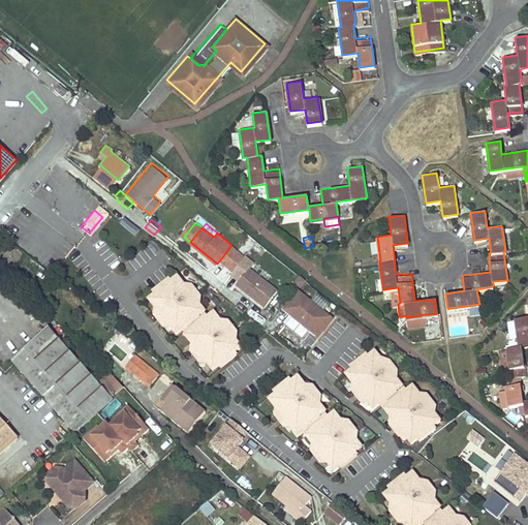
[(237,282),(265,306),(278,289),(250,267),(237,282)]
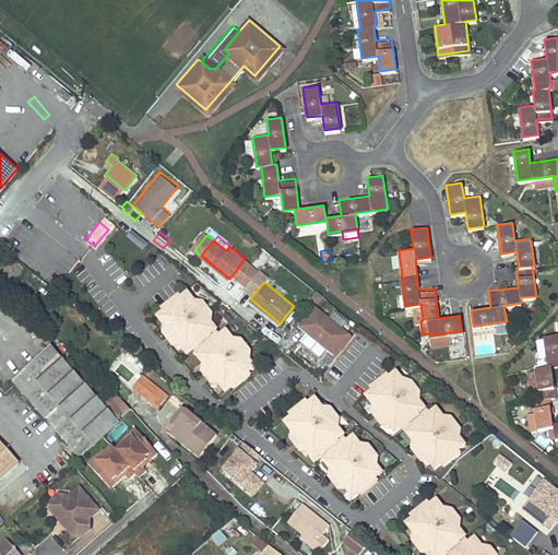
[(323,295),(318,290),(312,296),(319,302),(323,295)]
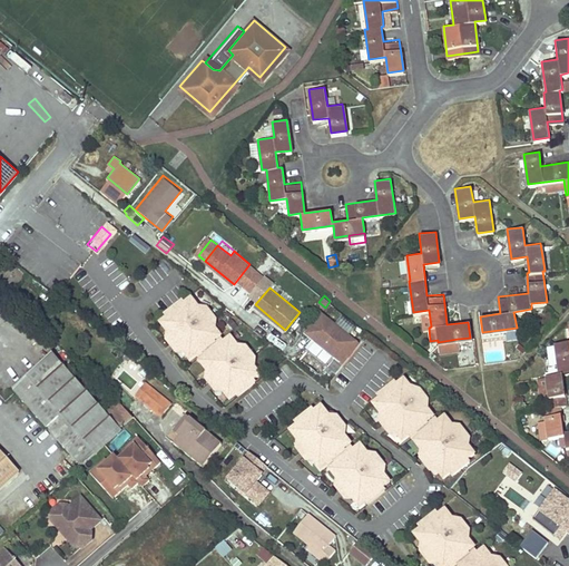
[(165,315),(158,321),(170,337),(177,347),(187,359),(195,353),(196,355),(202,351),(204,354),(197,360),(208,376),(216,384),(226,398),(233,392),(234,394),(252,381),(251,380),(257,374),(245,359),(248,357),(243,349),(236,349),(227,337),(219,342),(217,340),(213,344),(211,341),(218,335),(206,320),(211,316),(206,310),(199,310),(189,298),(183,302),(180,300),(164,313),(165,315)]
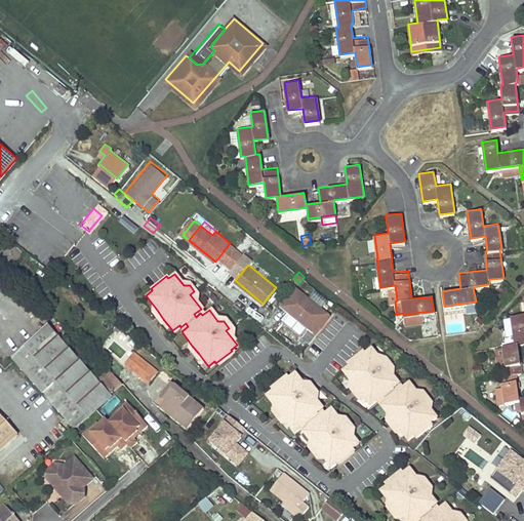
[(397,301),(395,285),(388,286),(390,302),(395,302),(397,301)]
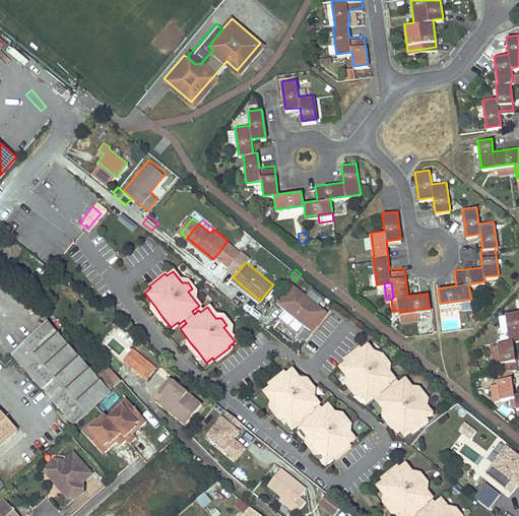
[(296,284),(280,303),(284,306),(300,288),(296,284)]
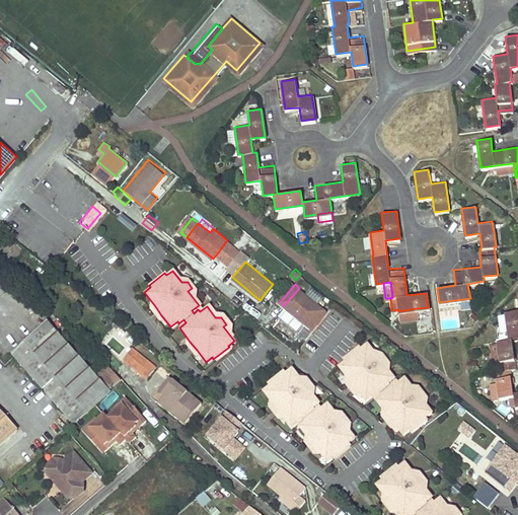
[(313,329),(327,311),(299,288),(284,305),(313,329)]
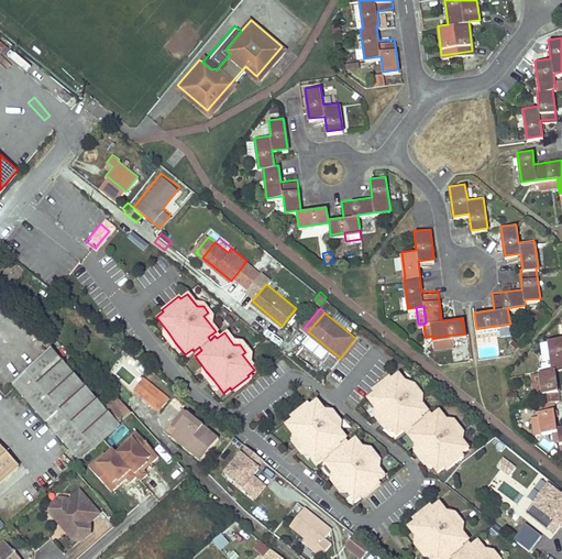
[(561,319),(561,320),(561,321),(561,336),(548,338),(552,369),(539,370),(541,387),(542,399),(537,401),(541,431),(558,429),(559,441),(561,440),(561,425),(557,426),(553,399),(559,398),(554,368),(561,365),(561,319)]
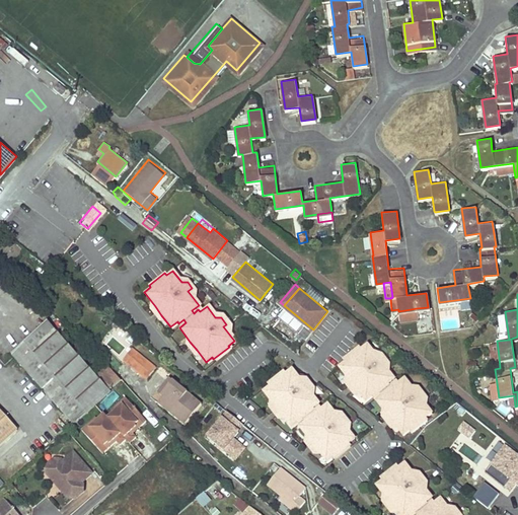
[(161,315),(155,306),(151,310),(158,317),(161,315)]
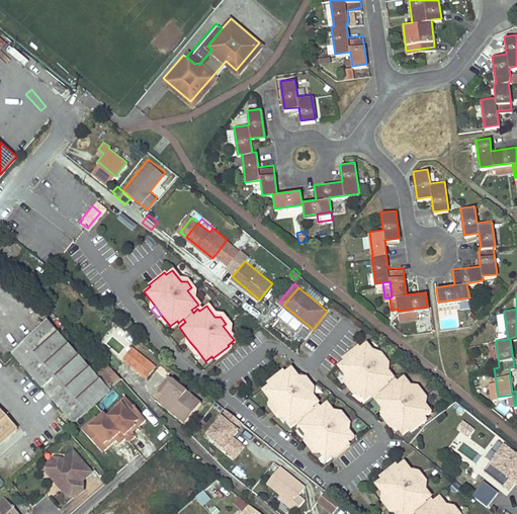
[(416,308),(398,311),(399,318),(417,316),(416,308)]
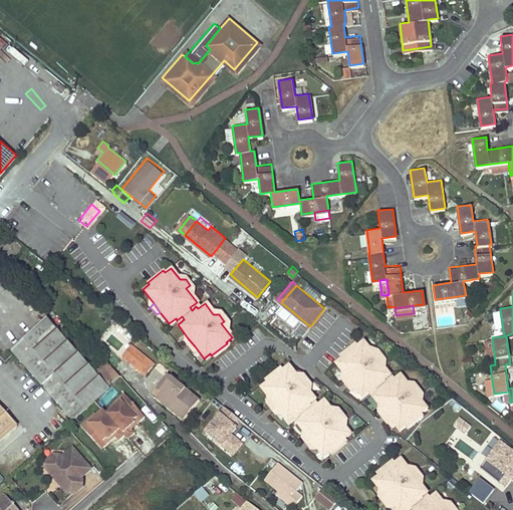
[(11,348),(72,417),(107,385),(107,384),(94,369),(46,316),(11,348)]
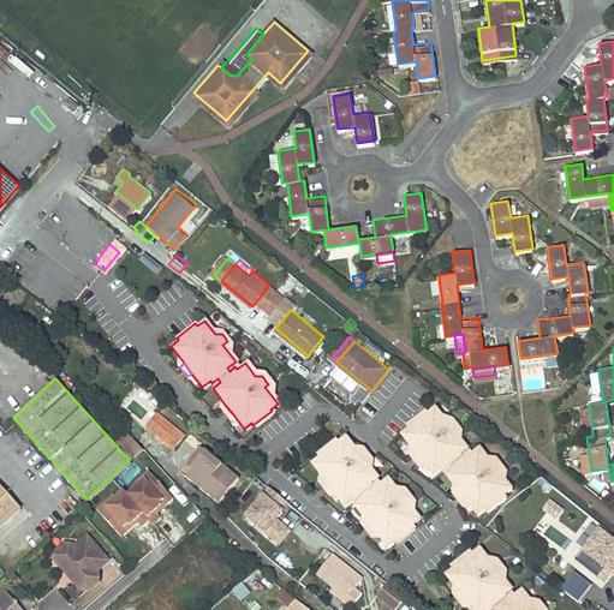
[(361,401),(368,393),(358,383),(351,392),(361,401)]
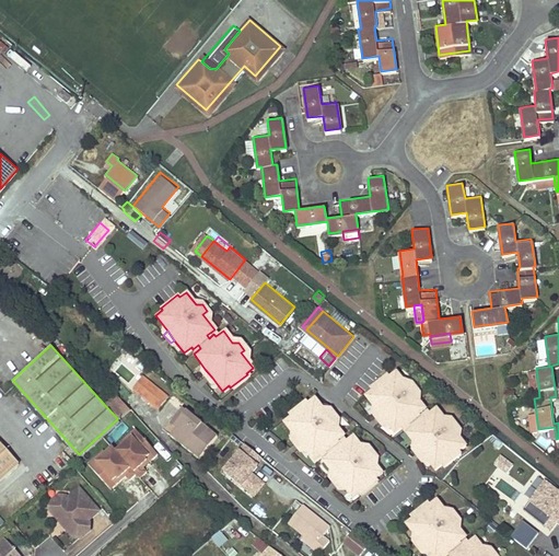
[(147,363),(138,356),(134,361),(143,368),(129,385),(155,405),(165,393),(151,381),(155,377),(156,374),(144,366),(147,363)]
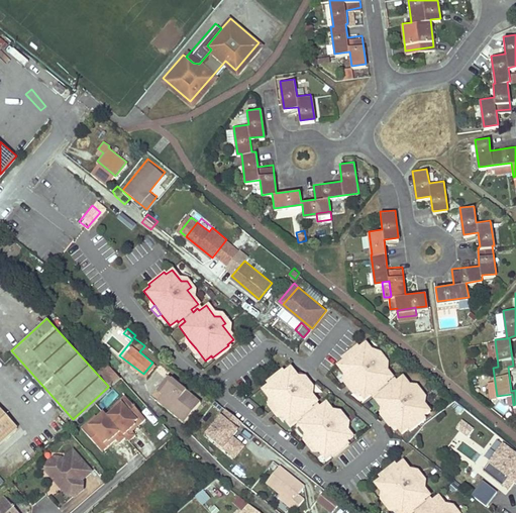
[(497,355),(495,339),(487,340),(489,356),(497,355)]
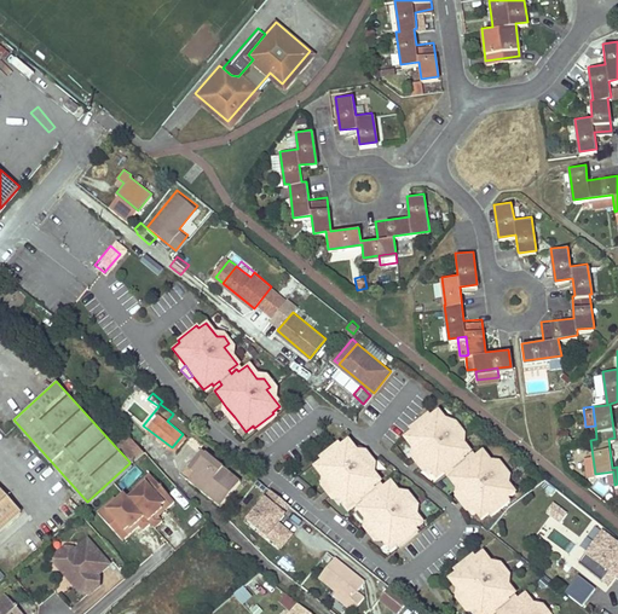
[(235,417),(226,407),(223,411),(230,421),(235,417)]
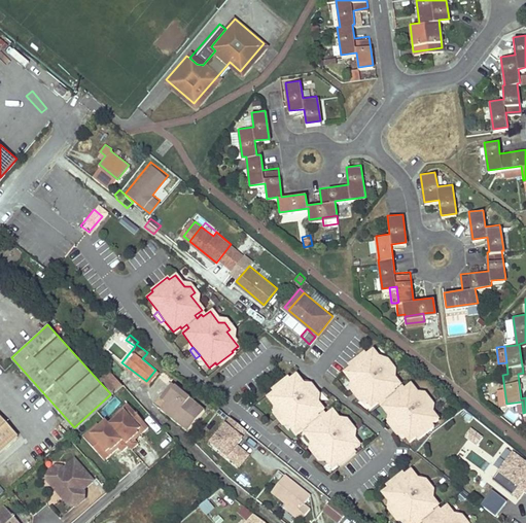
[(349,362),(343,368),(354,383),(360,391),(369,404),(376,398),(377,401),(382,397),(384,399),(377,405),(387,419),(393,428),(402,441),(409,437),(410,439),(427,427),(425,425),(432,421),(422,406),(425,404),(420,397),(414,396),(406,384),(398,389),(397,387),(392,390),(390,388),(397,383),(387,369),(391,364),(387,359),(381,358),(373,347),(366,351),(364,349),(348,360),(349,362)]
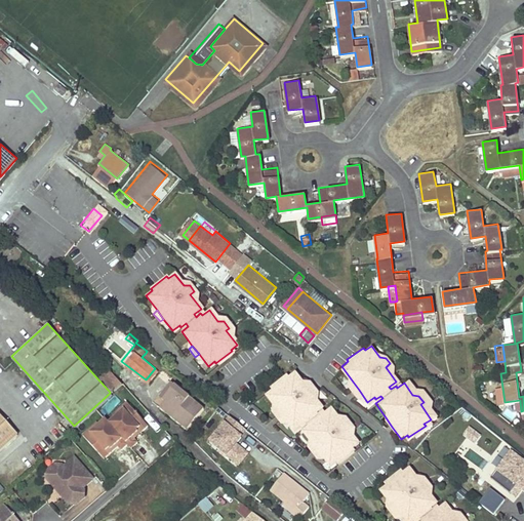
[(142,357),(155,368),(159,363),(146,353),(142,357)]
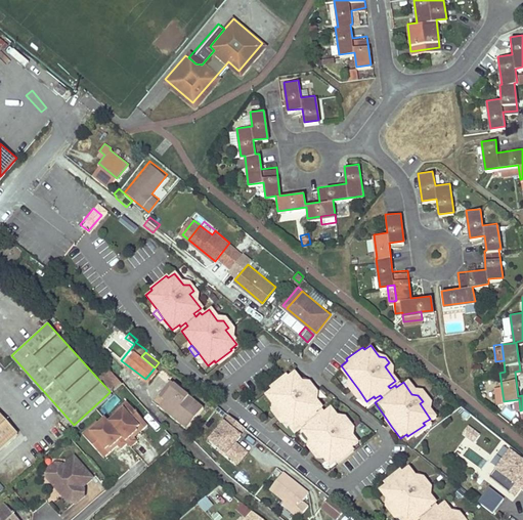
[(109,365),(96,377),(110,391),(122,380),(109,365)]
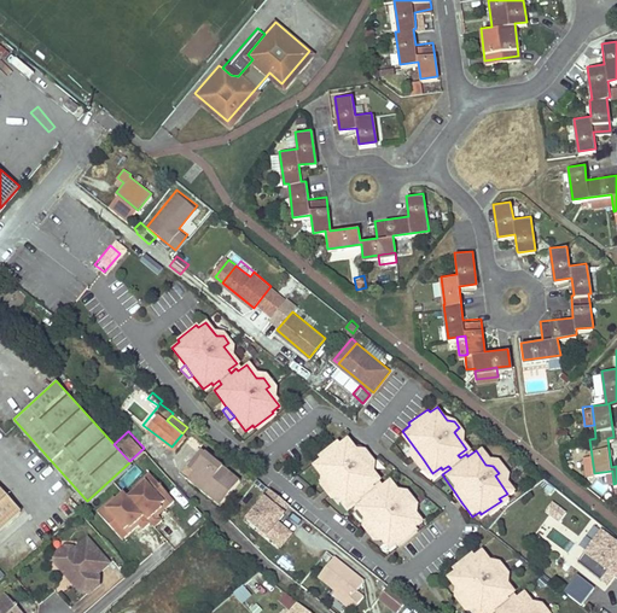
[(320,456),(313,461),(325,479),(333,490),(342,503),(350,497),(353,500),(359,496),(361,498),(353,505),(365,523),(373,532),(383,547),(390,542),(393,544),(412,530),(409,527),(418,523),(406,505),(408,502),(403,495),(396,494),(386,480),(377,486),(376,484),(370,488),(368,485),(377,479),(364,462),(368,457),(364,451),(356,450),(347,437),(339,442),(337,439),(318,454),(320,456)]
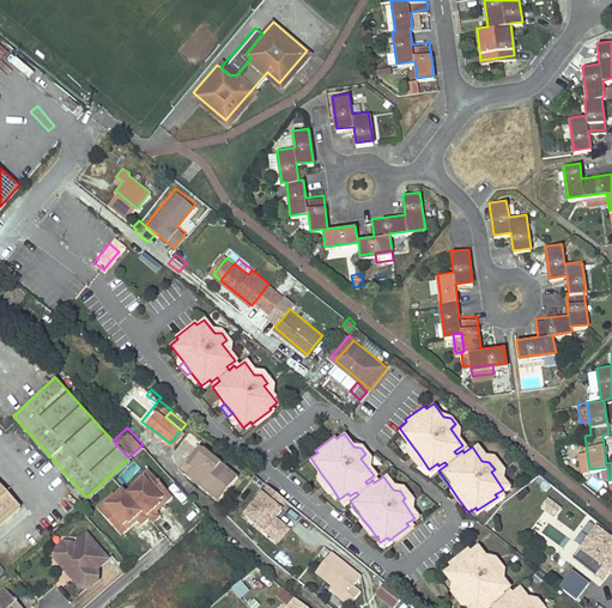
[(199,443),(186,458),(188,462),(203,445),(199,443)]
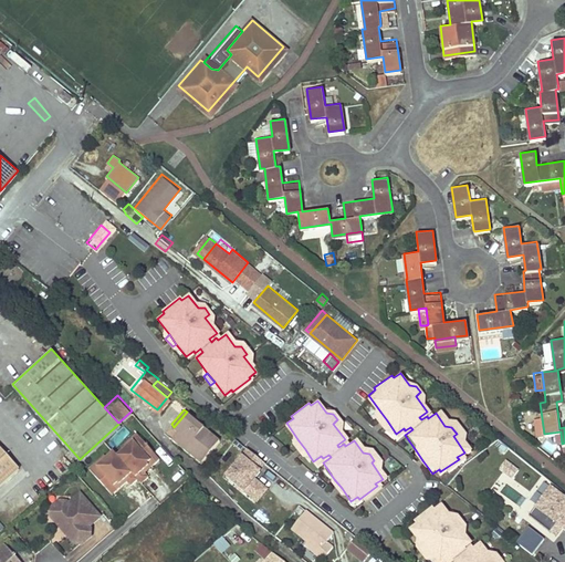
[(168,423),(163,429),(200,459),(218,437),(187,412),(174,427),(168,423)]
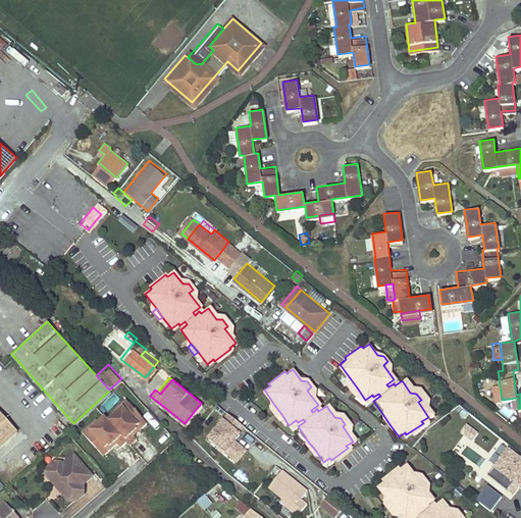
[(357,387),(351,379),(347,382),(352,391),(357,387)]
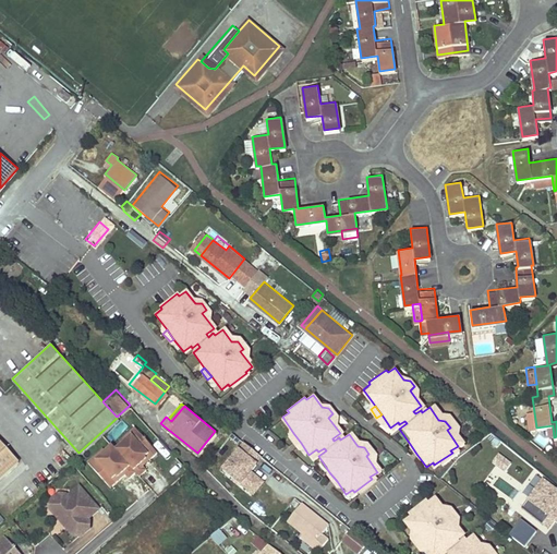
[(143,435),(137,429),(122,443),(124,445),(134,436),(137,441),(143,435)]
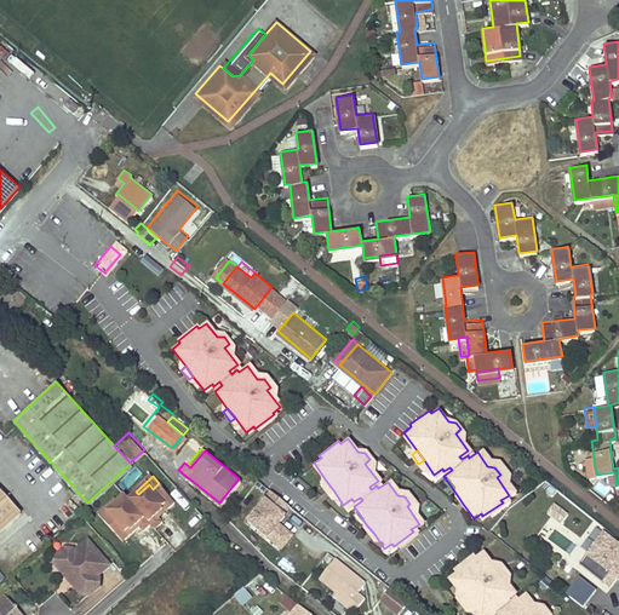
[(334,492),(326,481),(321,484),(330,495),(334,492)]
